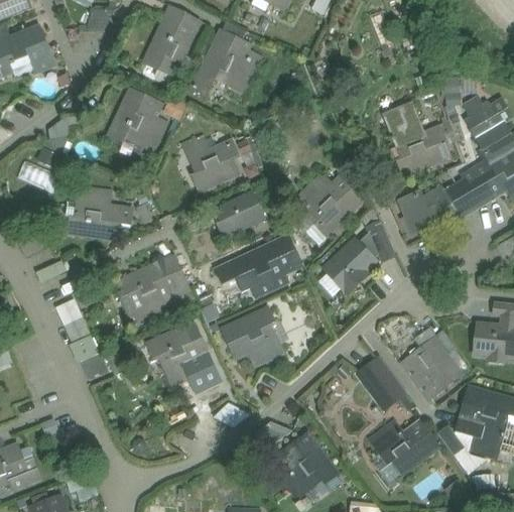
[(0,16),(27,6),(25,0),(0,0),(0,16)]
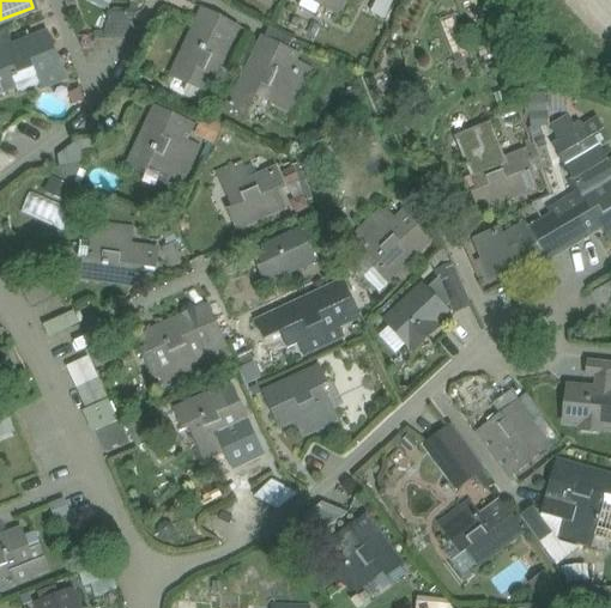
[(297,0),(296,4),(312,11),(316,0),(297,0)]
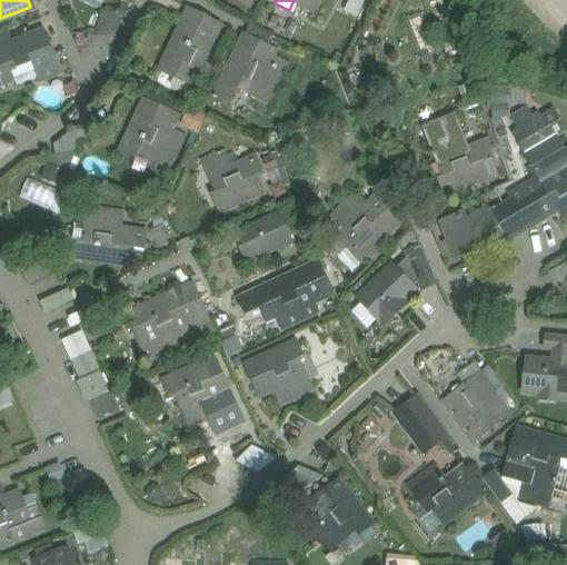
[(218,22),(194,10),(188,22),(211,35),(218,22)]
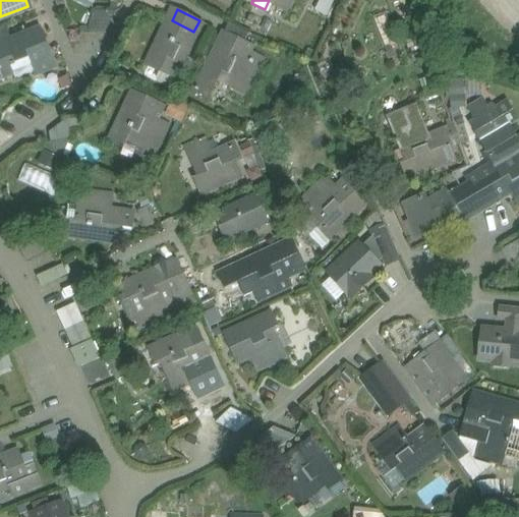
[(114,10),(94,10),(85,32),(104,31),(114,10)]
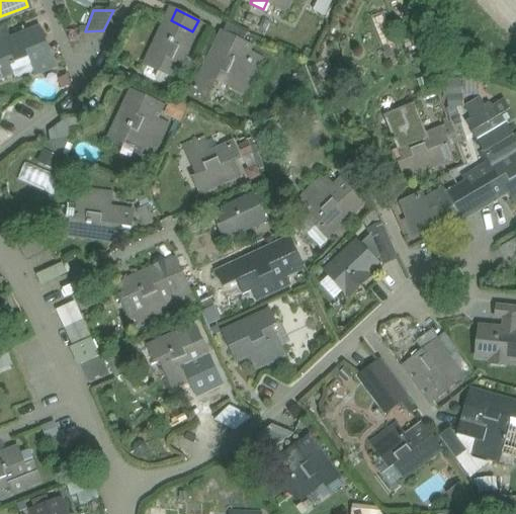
[(171,20),(166,18),(144,63),(158,69),(154,76),(168,83),(173,71),(174,72),(177,67),(176,66),(192,31),(171,20)]
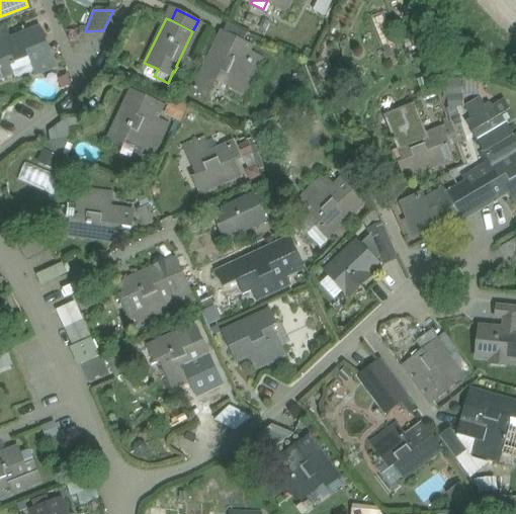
[(5,27),(0,29),(0,41),(10,38),(5,27)]
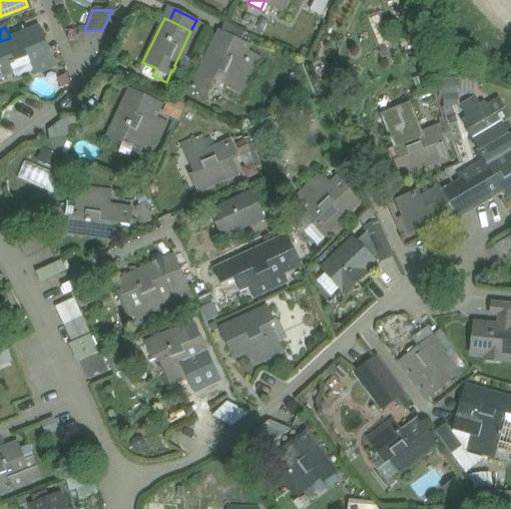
[(10,38),(0,41),(0,68),(2,73),(29,63),(33,73),(52,65),(48,56),(37,28),(10,38)]
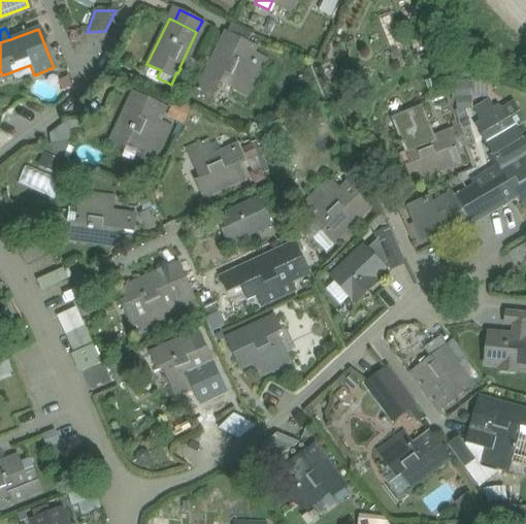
[(233,46),(220,39),(196,90),(210,96),(219,78),(245,91),(263,55),(250,48),(252,43),(238,37),(233,46)]
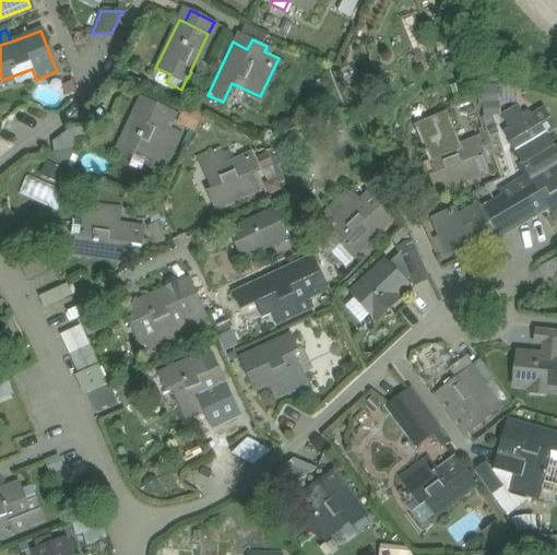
[(151,114),(137,107),(118,146),(133,153),(138,143),(151,150),(149,155),(164,162),(177,132),(163,126),(170,111),(155,105),(151,114)]
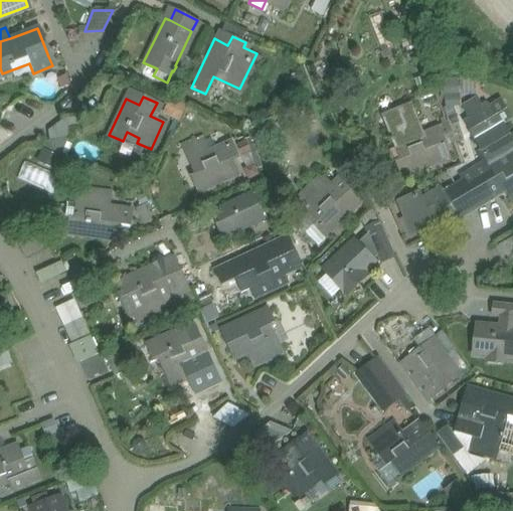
[(512,144),(499,120),(495,123),(485,106),(464,119),(481,148),(477,150),(482,159),(468,167),(486,196),(504,186),(511,198),(512,197),(512,144)]
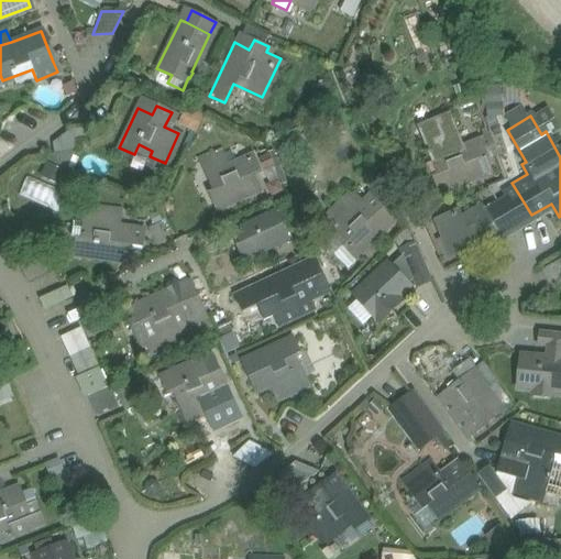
[(68,129),(52,142),(54,152),(76,149),(75,139),(85,138),(85,127),(68,129)]
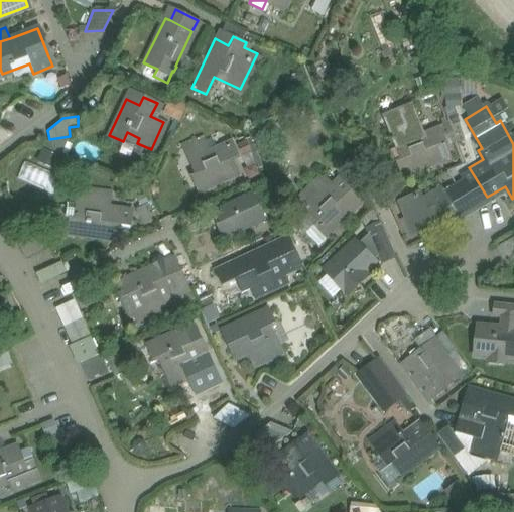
[(436,126),(413,135),(408,122),(389,129),(395,143),(399,142),(404,155),(396,158),(401,172),(438,158),(432,144),(441,140),(436,126)]
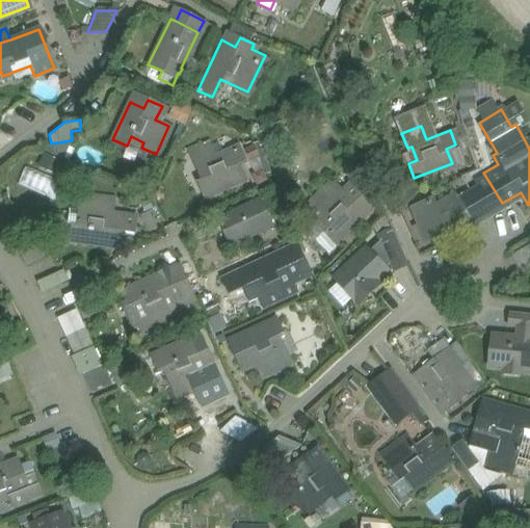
[(231,131),(193,148),(200,162),(190,166),(196,180),(219,169),(226,183),(245,175),(238,161),(234,163),(228,149),(237,144),(231,131)]
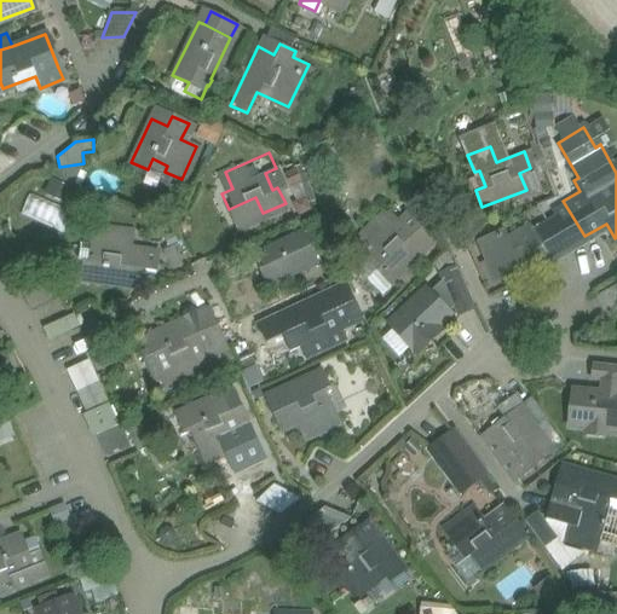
[(61,225),(68,206),(32,193),(24,212),(61,225)]
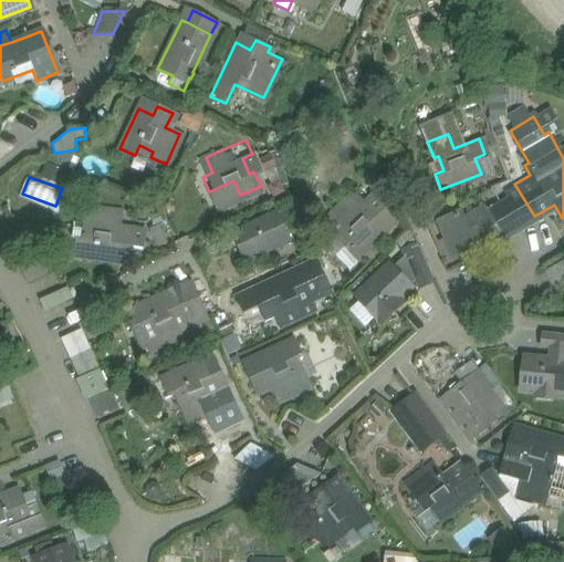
[(534,216),(514,184),(503,190),(523,224),(534,216)]
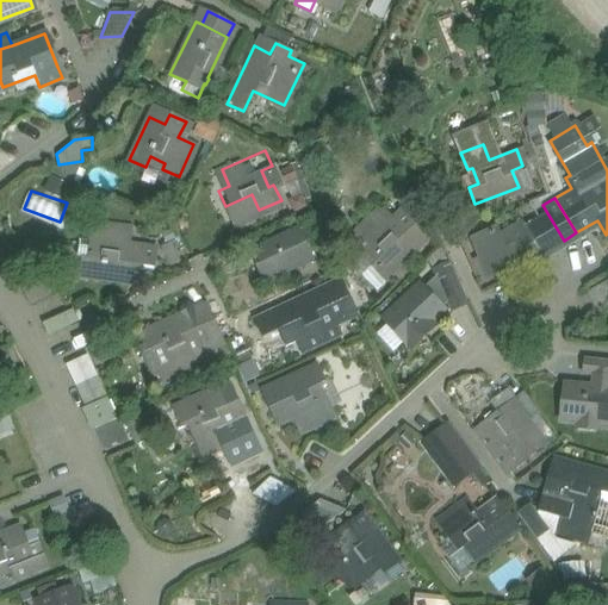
[(398,207),(378,228),(366,216),(349,234),(363,247),(366,242),(378,254),(370,262),(383,275),(416,242),(403,229),(411,220),(398,207)]
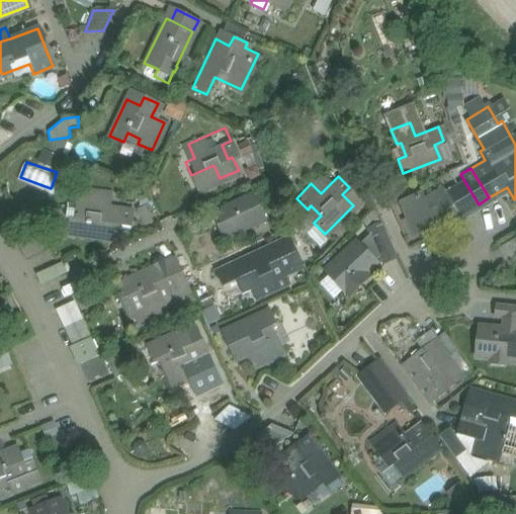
[(471,208),(455,182),(444,190),(446,193),(459,216),(471,208)]
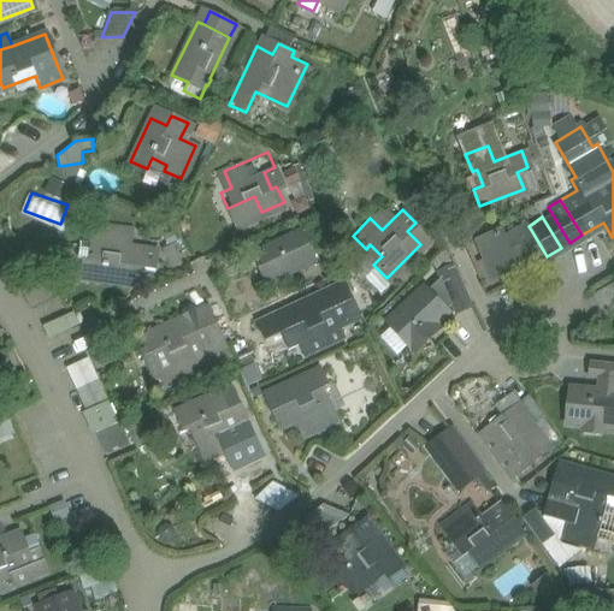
[(499,229),(477,238),(494,277),(511,270),(508,264),(529,255),(533,264),(547,256),(531,230),(529,226),(525,220),(501,235),(499,229)]
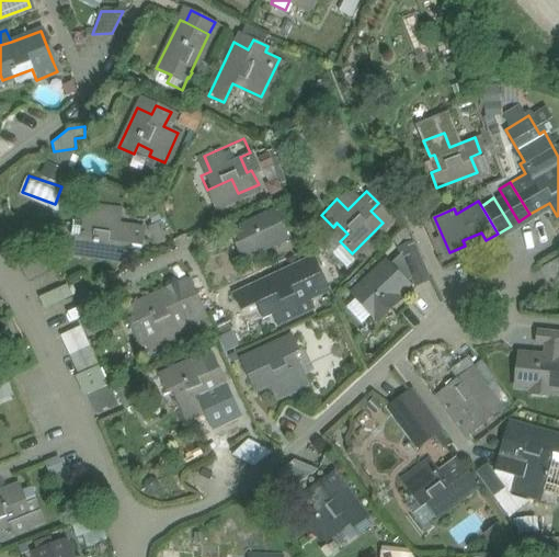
[(117,209),(86,205),(83,222),(89,222),(87,237),(76,236),(73,252),(116,258),(118,242),(129,243),(132,227),(115,225),(117,209)]
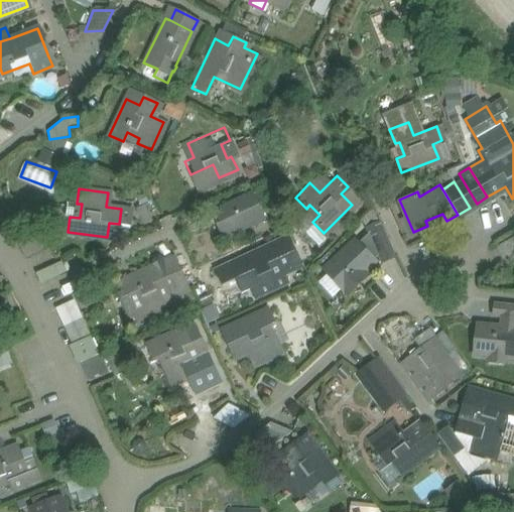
[(250,190),(217,206),(224,221),(217,224),(222,235),(255,220),(248,206),(255,202),(250,190)]
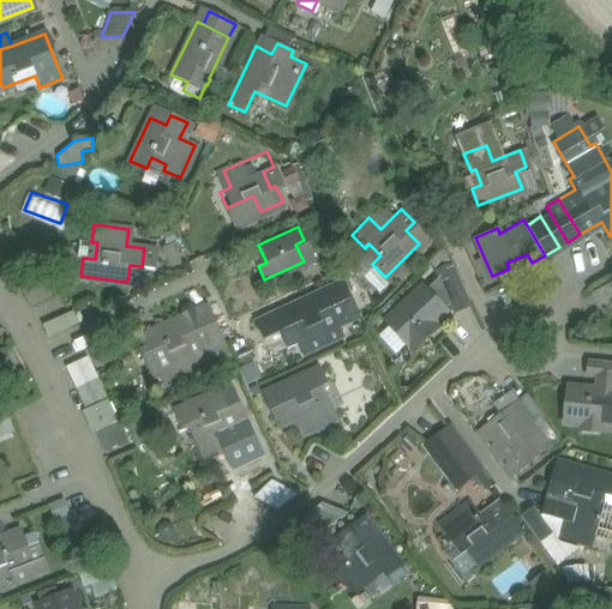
[(97,242),(91,242),(79,240),(77,257),(83,258),(95,259),(97,242)]
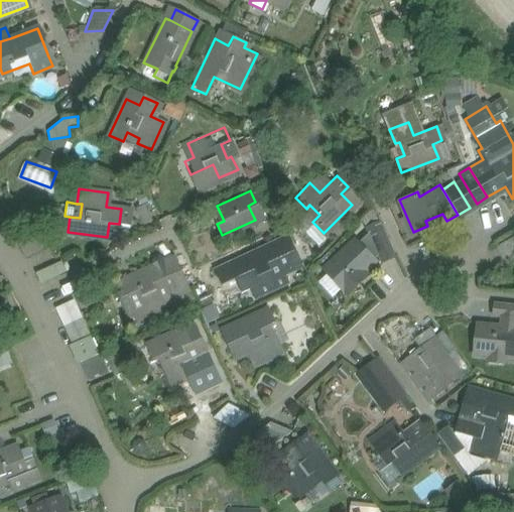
[(393,254),(379,221),(365,227),(367,232),(376,252),(379,260),(393,254)]
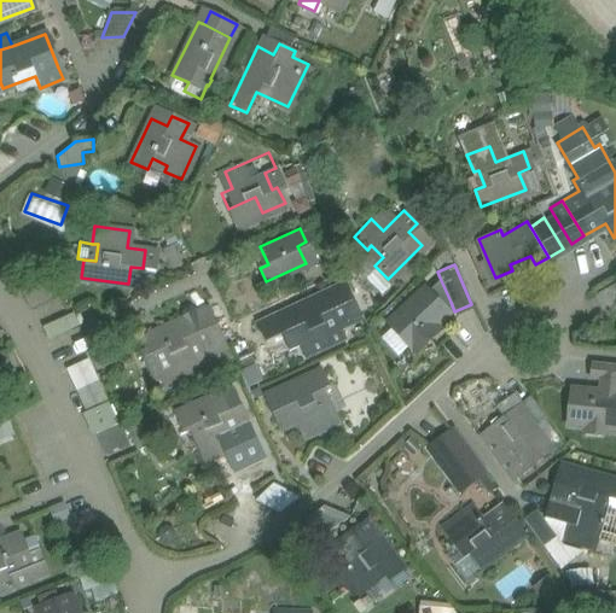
[(45,274),(21,285),(30,308),(54,298),(45,274)]
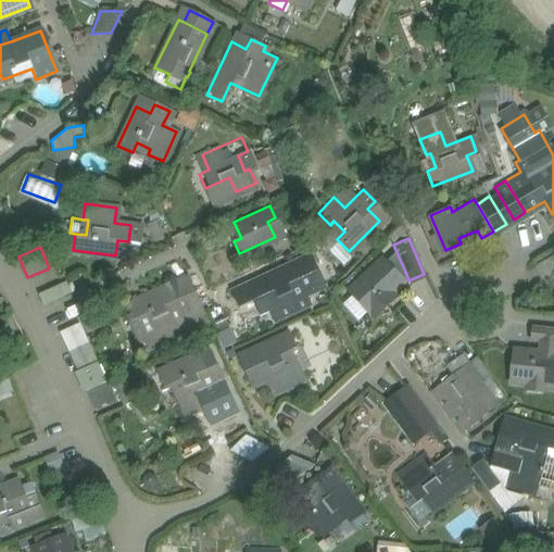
[(380,256),(348,288),(372,315),(387,301),(383,298),(402,279),(400,276),(405,272),(395,250),(385,261),(380,256)]
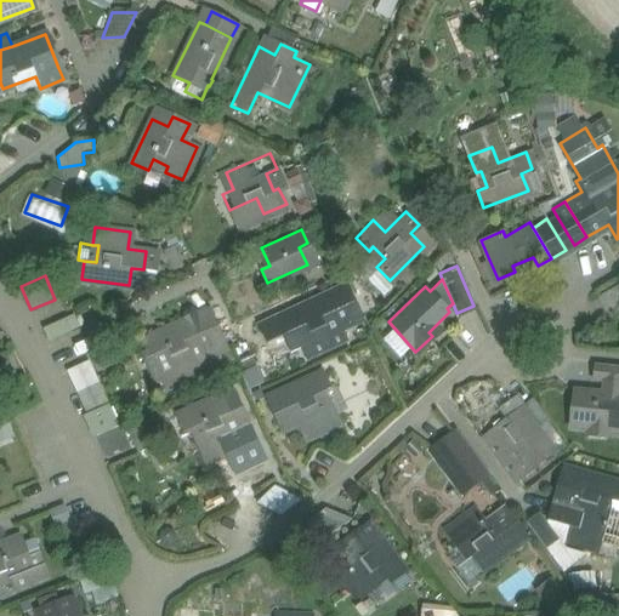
[(324,294),(280,313),(288,330),(299,325),(306,341),(350,320),(341,304),(331,309),(324,294)]
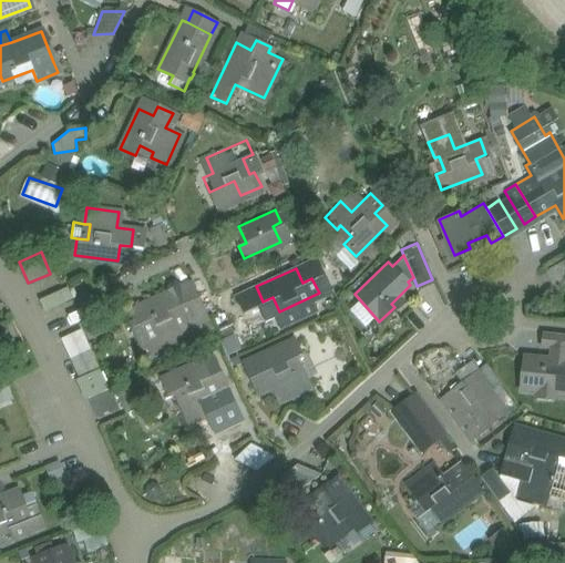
[(192,282),(178,287),(185,303),(186,302),(195,321),(207,316),(192,282)]
